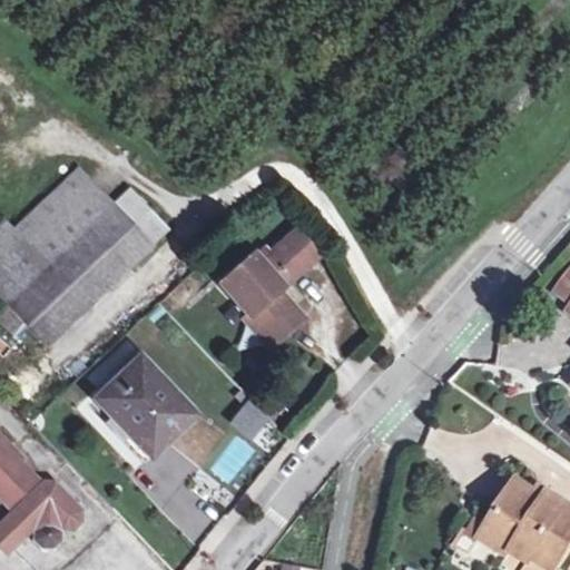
[(48,266),(7,306),(47,347),(153,247),(169,231),(129,188),(112,205),(80,172),(35,216),(40,220),(21,238),(48,266)]
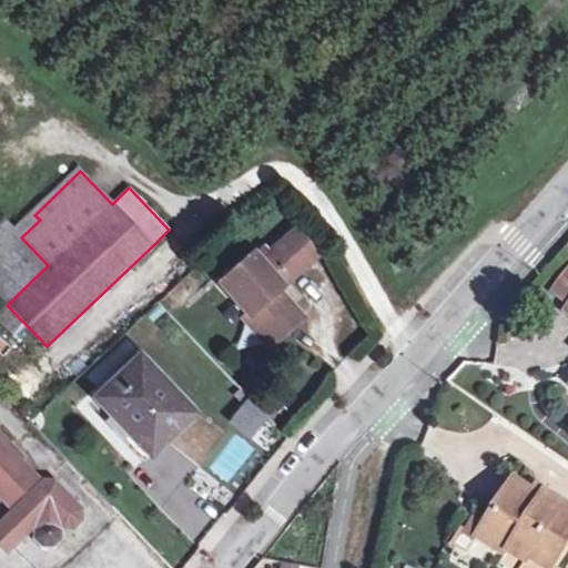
[(48,265),(21,237),(2,219),(0,220),(0,297),(7,305),(48,265)]
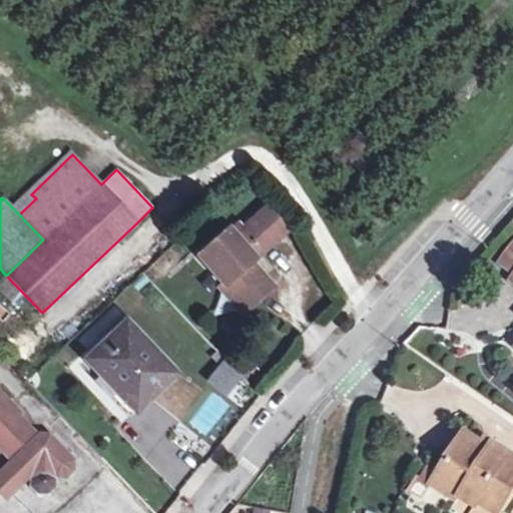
[(234,237),(229,232),(227,230),(198,255),(224,286),(228,282),(250,307),(272,288),(249,263),(286,231),(267,209),(242,230),(234,237)]
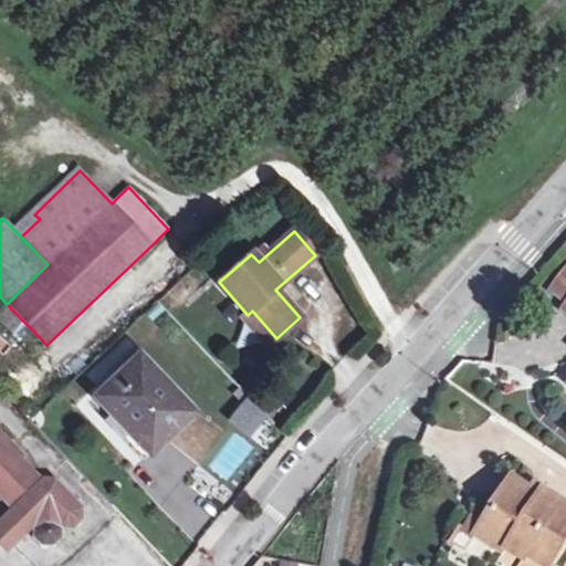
[(262,249),(253,257),(259,262),(268,254),(262,249)]
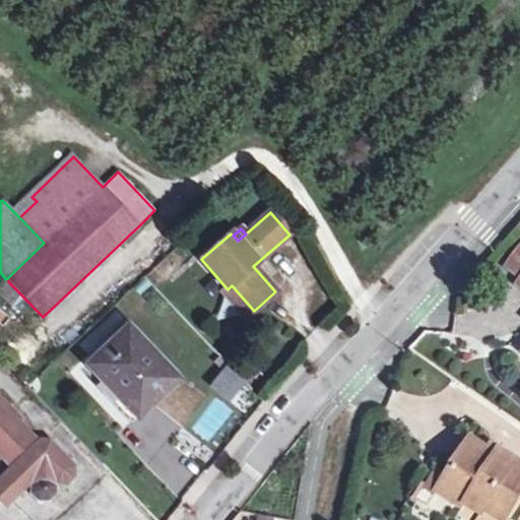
[(246,318),(254,311),(232,285),(228,289),(223,293),(246,318)]
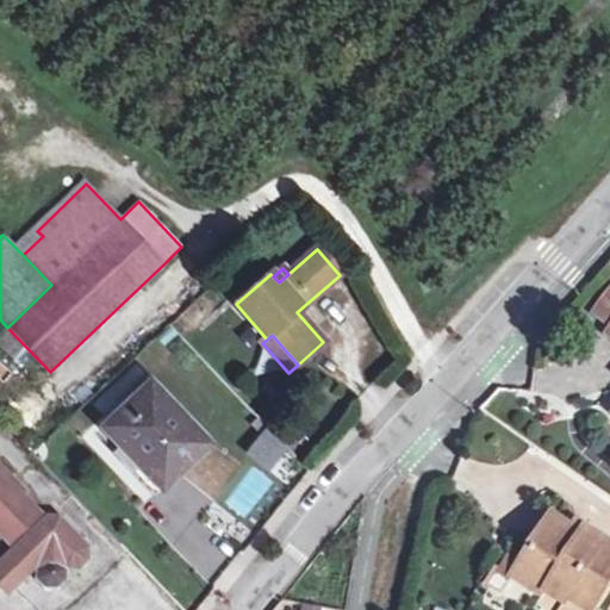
[(207,446),(149,384),(104,428),(161,489),(207,446)]
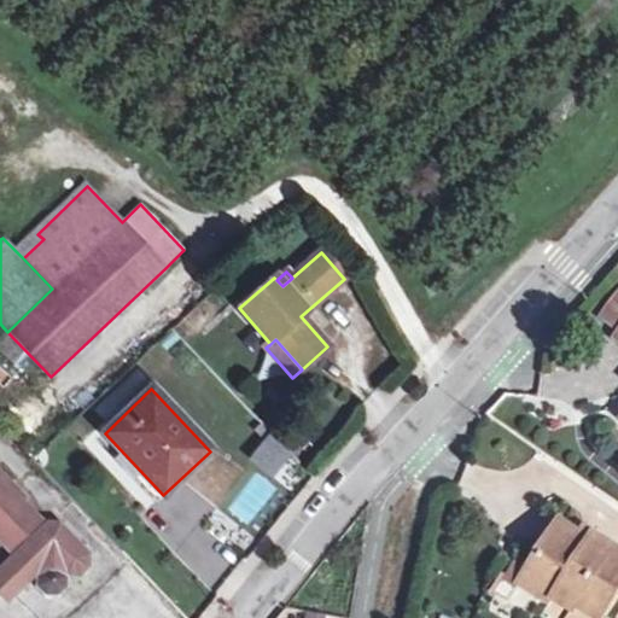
[(248,454),(277,484),(298,462),(269,433),(248,454)]
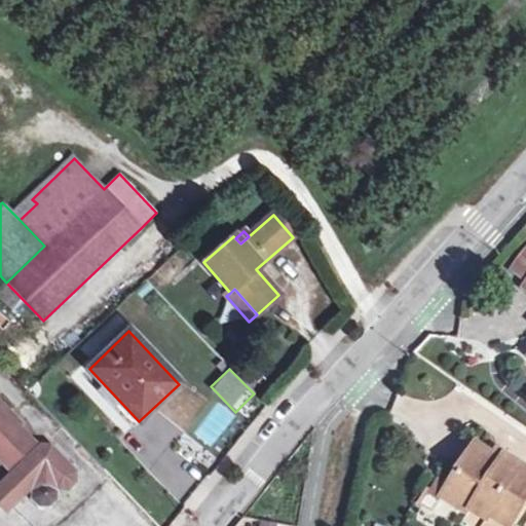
[(14,419),(0,404),(0,443),(17,427),(12,422),(14,419)]
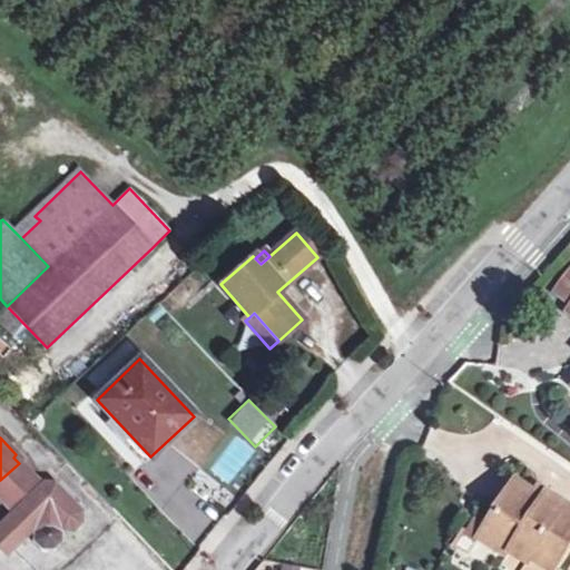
[(33,479),(19,463),(0,480),(0,499),(6,505),(33,479)]
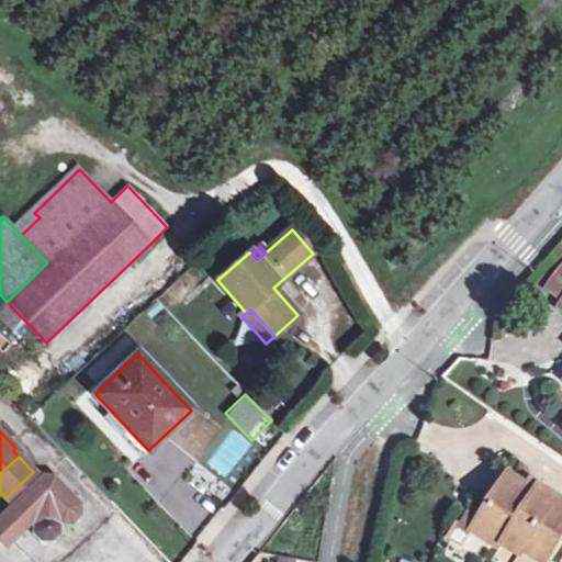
[(53,516),(62,524),(72,524),(80,515),(80,504),(72,495),(62,495),(62,484),(53,475),(42,474),(33,483),(32,494),(22,494),(13,503),(12,513),(2,514),(0,515),(0,539),(1,541),(13,542),(22,534),(23,523),(32,523),(41,516),(53,516)]
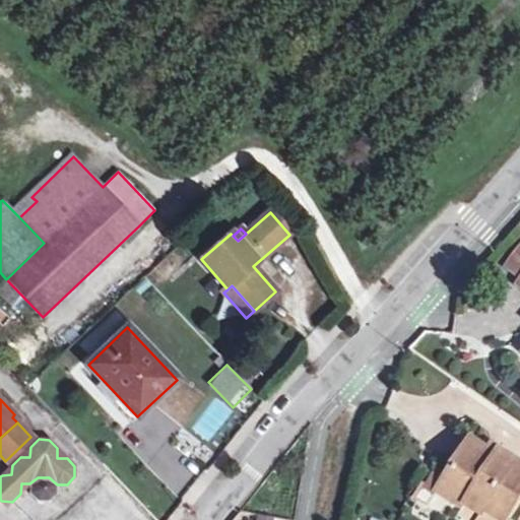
[(468,445),(443,482),(465,498),(485,510),(478,519),(505,519),(519,497),(519,465),(499,452),(494,461),(468,445)]
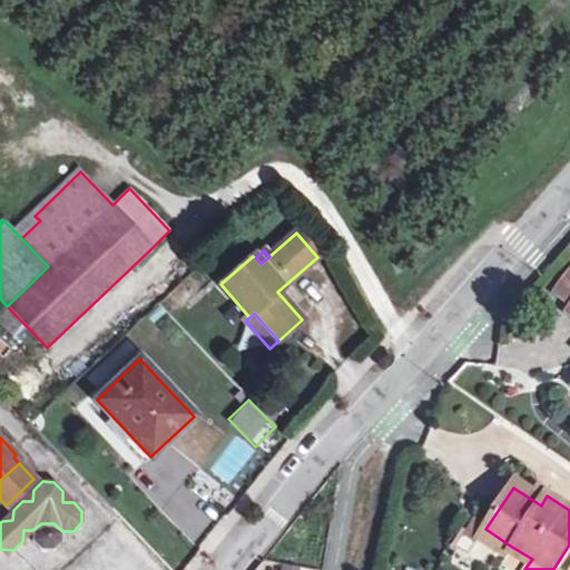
[(62,542),(62,531),(53,523),(41,523),(32,530),(32,542),(40,551),(52,551),(62,542)]
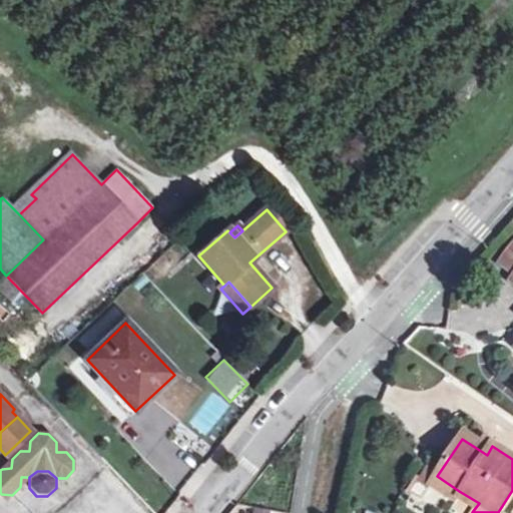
[(454,499),(459,491),(437,476),(432,485),(454,499)]
